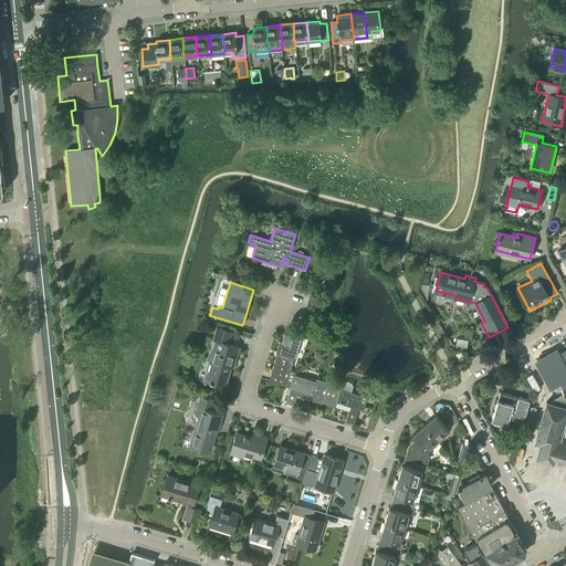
[(230,333),(217,328),(212,341),(216,342),(208,364),(211,365),(206,381),(223,387),(236,347),(227,344),(230,333)]
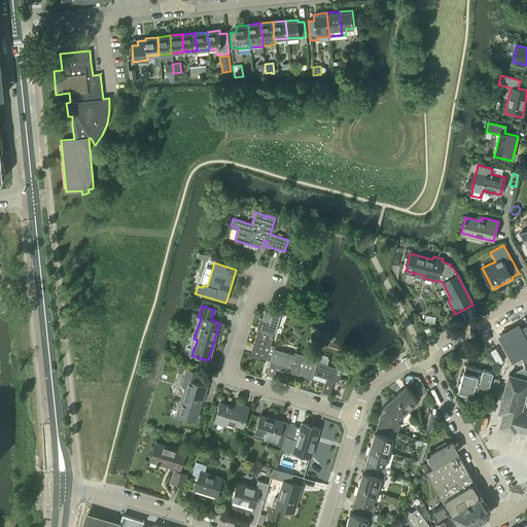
[(258,328),(250,355),(266,359),(270,345),(274,334),(280,314),(265,310),(262,317),(260,317),(256,327),(258,328)]
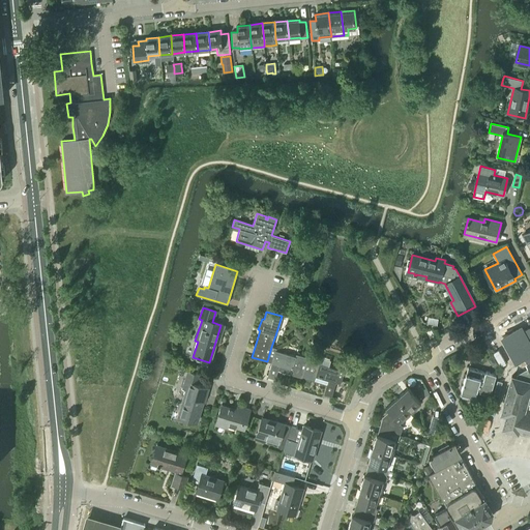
[(429,318),(427,324),(436,326),(437,319),(429,318)]
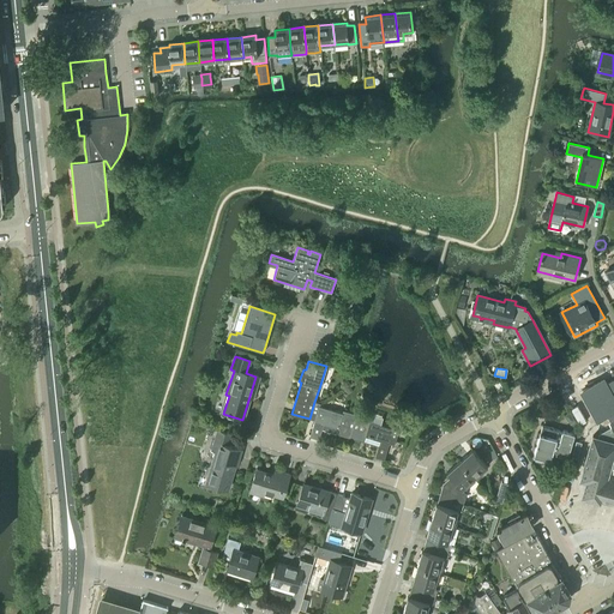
[(613,380),(612,378),(582,395),(595,419),(609,422),(613,419),(613,380)]
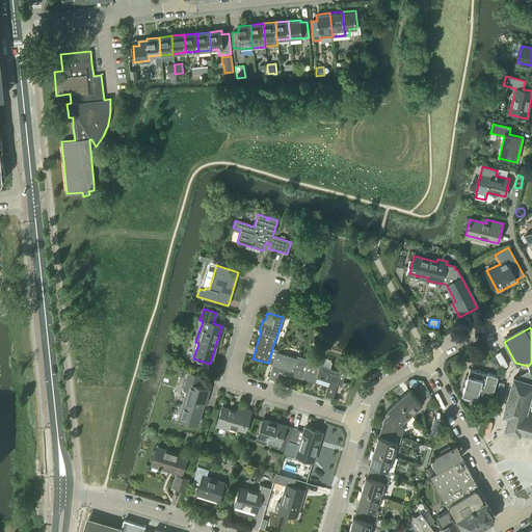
[(303,379),(310,360),(297,355),(296,358),(276,352),(277,349),(272,348),(268,363),(272,365),(268,378),(276,380),(278,372),(303,379)]
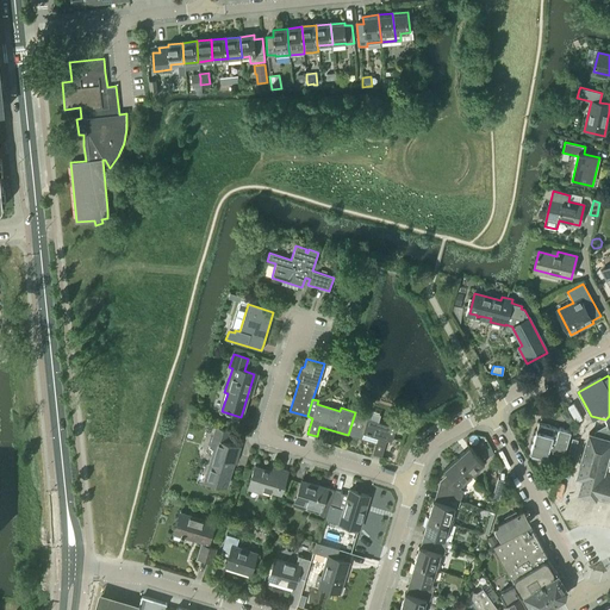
[(566,409),(560,412),(566,421),(571,417),(566,409)]
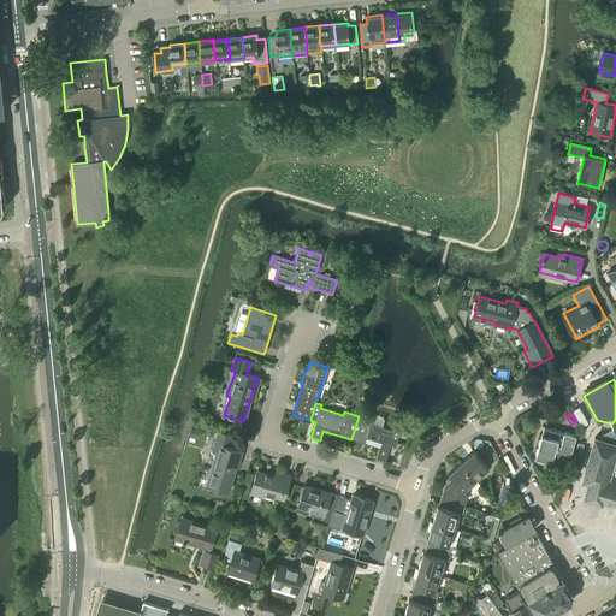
[(359,416),(351,439),(379,448),(375,458),(385,461),(390,445),(396,446),(401,430),(395,427),(394,431),(371,424),(372,420),(359,416)]
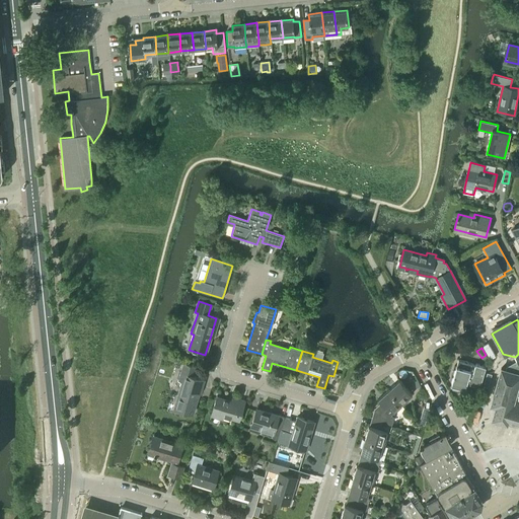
[(338,351),(336,356),(337,357),(342,358),(345,359),(347,354),(338,351)]
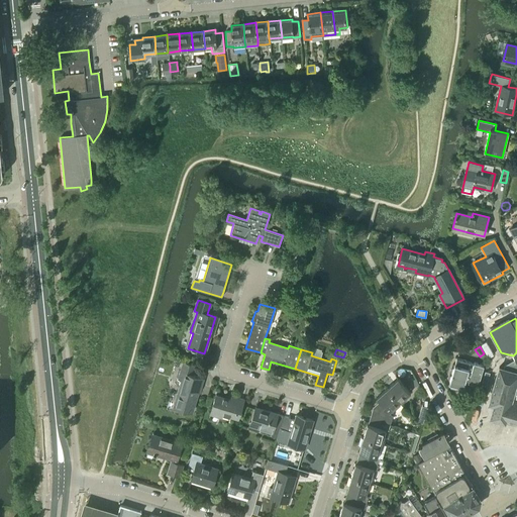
[(516,352),(513,355),(516,363),(512,367),(504,365),(503,369),(499,368),(489,404),(494,405),(491,418),(505,422),(505,420),(516,423),(516,352)]
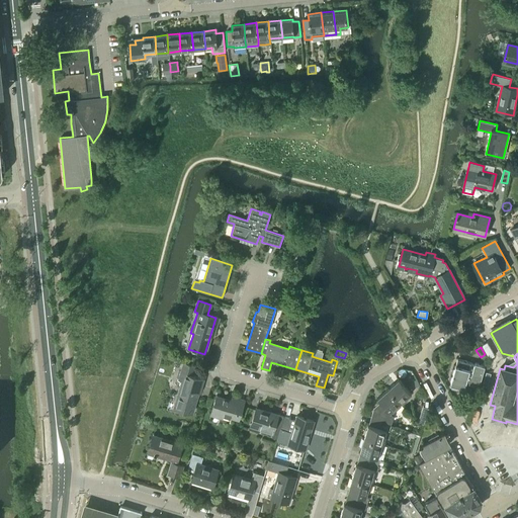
[(455,366),(450,384),(464,389),(466,382),(479,385),(485,366),(475,363),(475,364),(457,359),(455,366)]
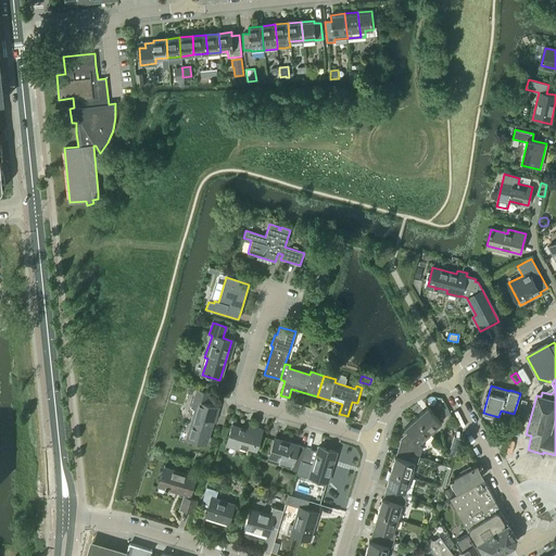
[(210,393),(197,389),(193,401),(198,402),(186,438),(205,444),(214,416),(215,416),(218,407),(206,404),(210,393)]
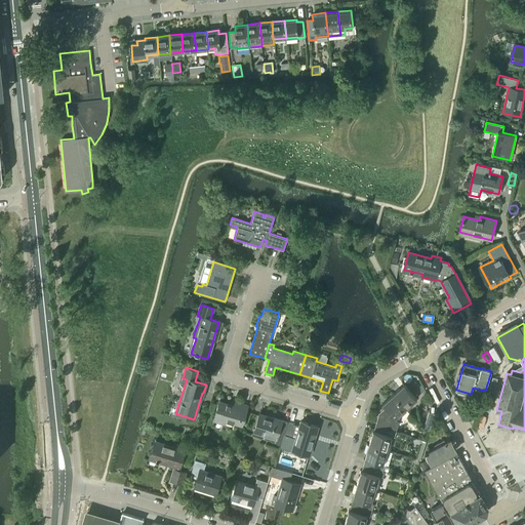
[(393,395),(406,409),(417,399),(404,385),(393,395)]
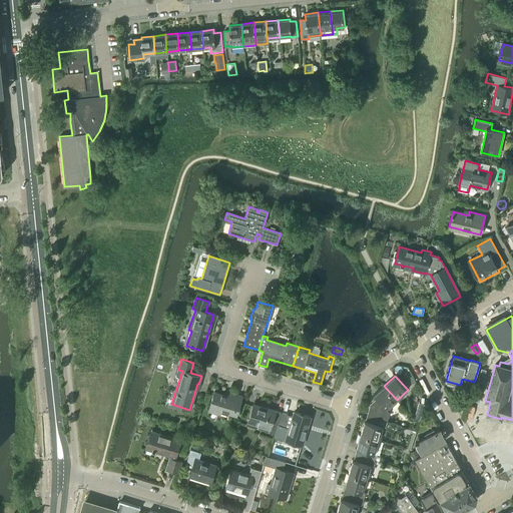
[(387,409),(397,400),(384,386),(374,395),(377,399),(371,404),(367,416),(370,417),(388,422),(390,413),(387,409)]
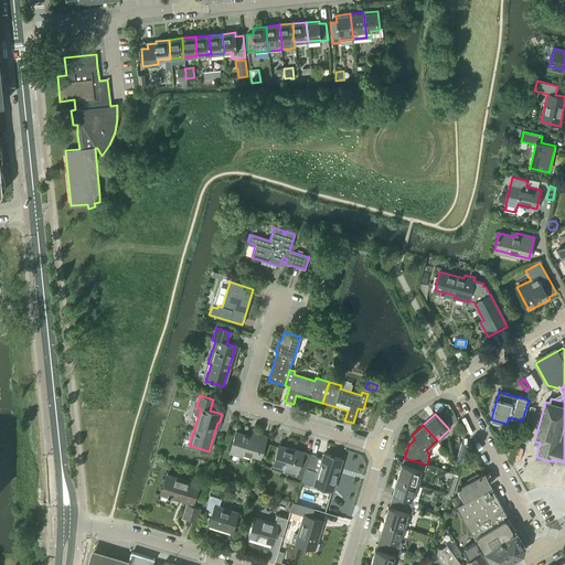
[(231,448),(228,452),(243,457),(244,452),(259,457),(266,436),(253,432),(251,436),(235,432),(231,448)]
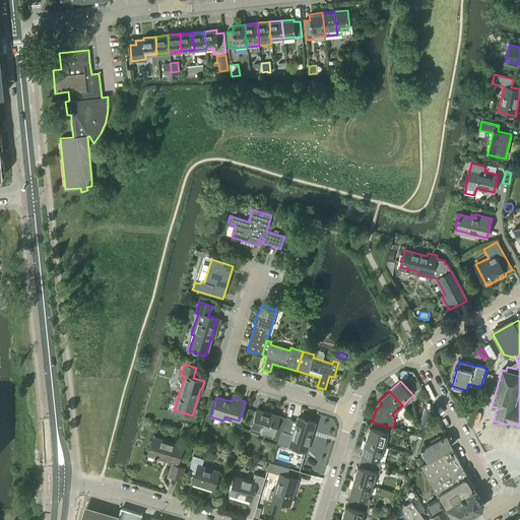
[(425,408),(419,425),(426,427),(431,410),(425,408)]
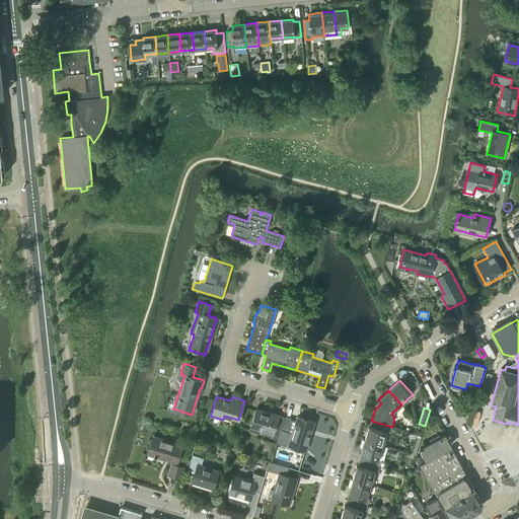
[(256,409),(250,427),(273,433),(272,438),(278,439),(280,430),(284,419),(278,417),(278,416),(256,409)]
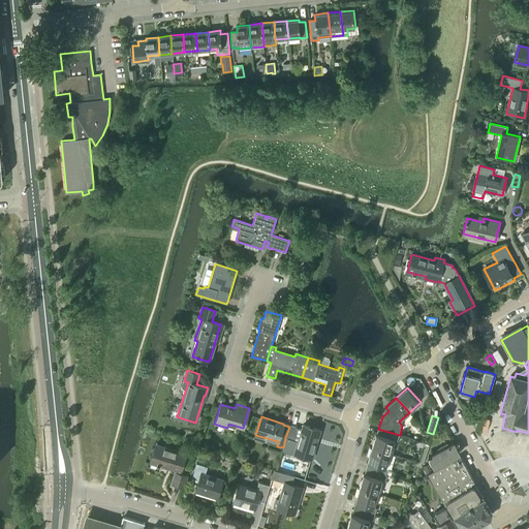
[(319,430),(303,425),(300,433),(298,441),(293,454),(311,459),(319,430)]
